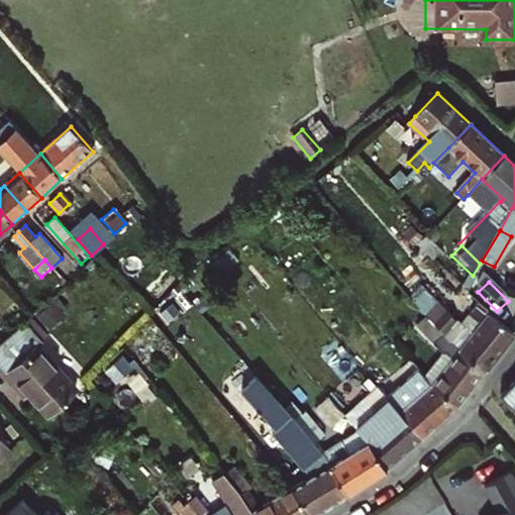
[(486,372),(514,336),(490,314),(481,323),(472,316),(462,325),(449,315),(436,330),(442,335),(486,372)]
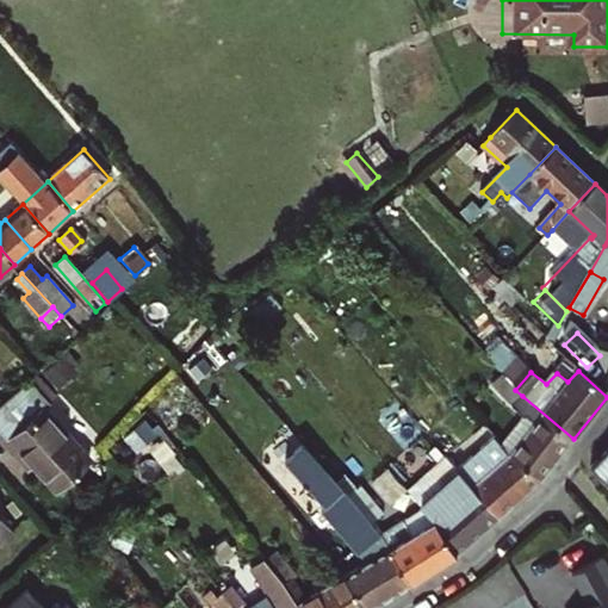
[(56,380),(49,386),(70,410),(78,404),(56,380)]
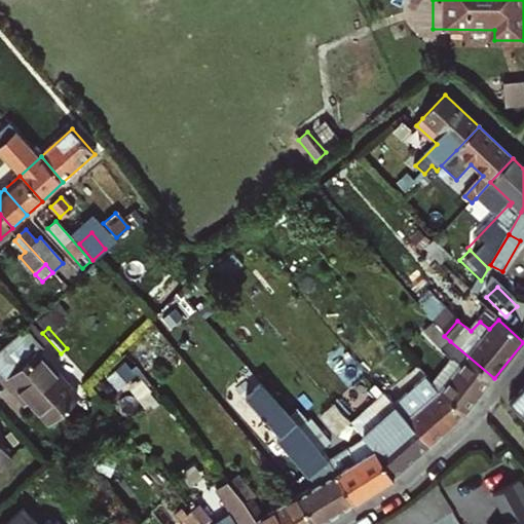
[(3,368),(32,400),(36,396),(45,407),(64,428),(92,403),(52,361),(61,353),(42,333),(21,352),(3,368)]
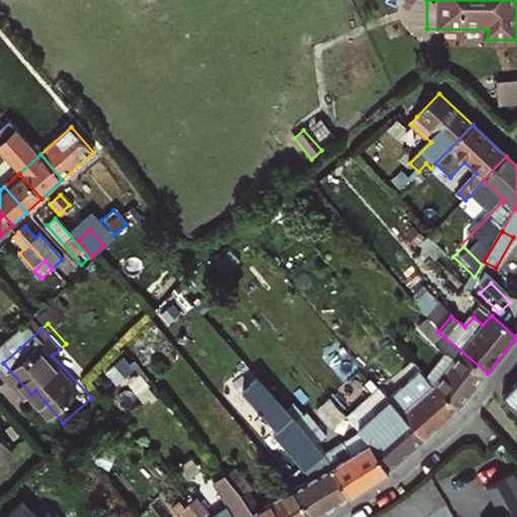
[(444,356),(424,379),(460,408),(488,373),(444,337),(435,348),(444,356)]
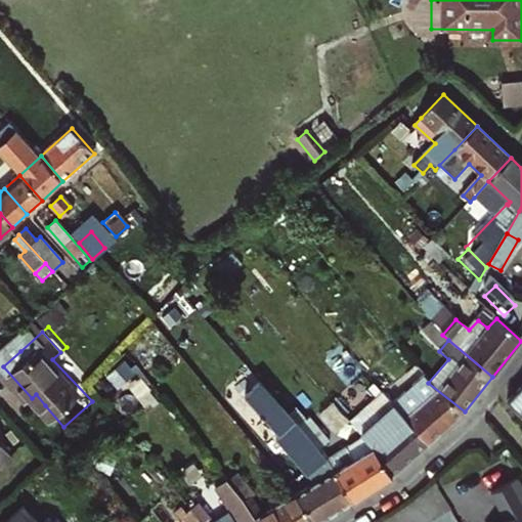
[(321,480),(294,496),(310,521),(317,521),(351,502),(320,452),(313,443),(297,425),(257,380),(242,393),(281,439),(309,470),(313,467),(321,480)]
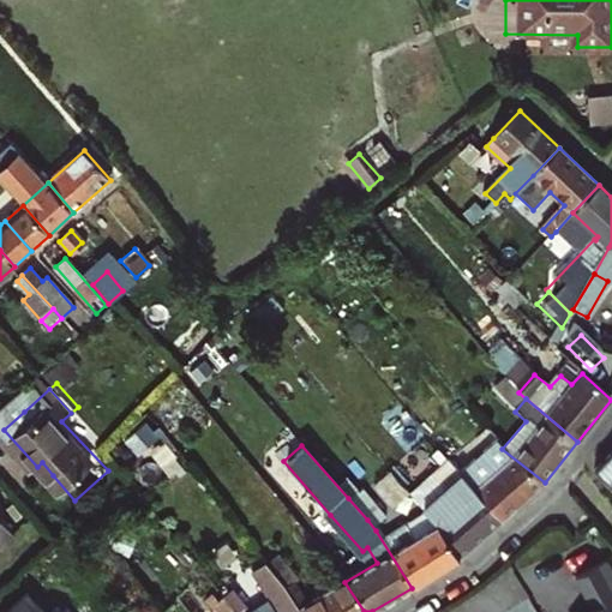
[(484,483),(473,491),(502,522),(545,483),(502,449),(501,448),(474,471),(484,483)]
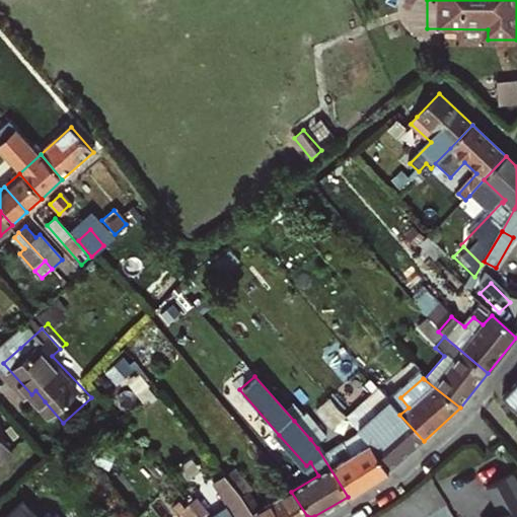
[(516,380),(502,397),(516,411),(516,380)]
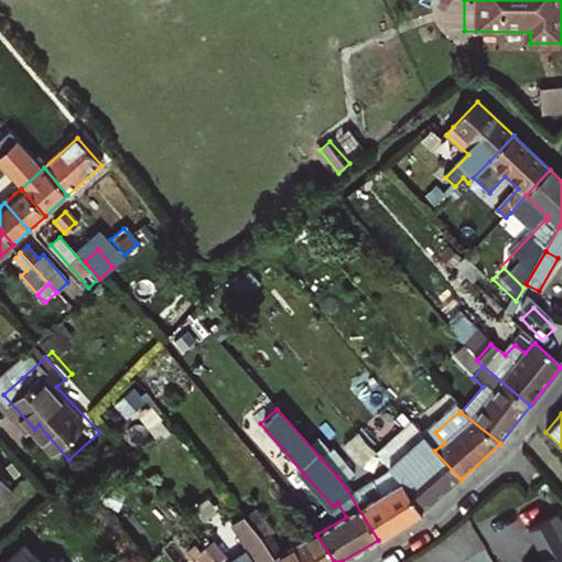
[(39,424),(34,429),(45,440),(49,436),(39,424)]
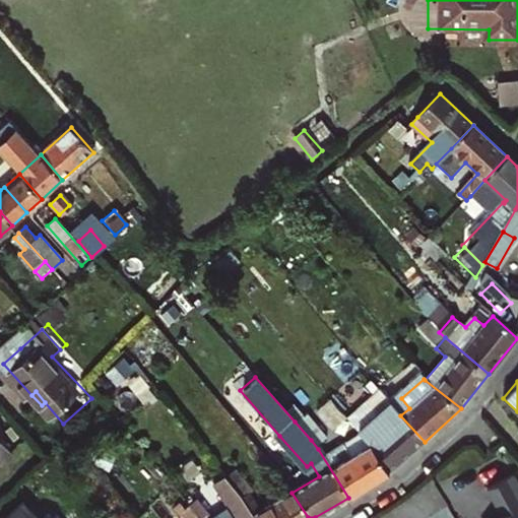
[(337,391),(328,398),(341,414),(350,407),(337,391)]
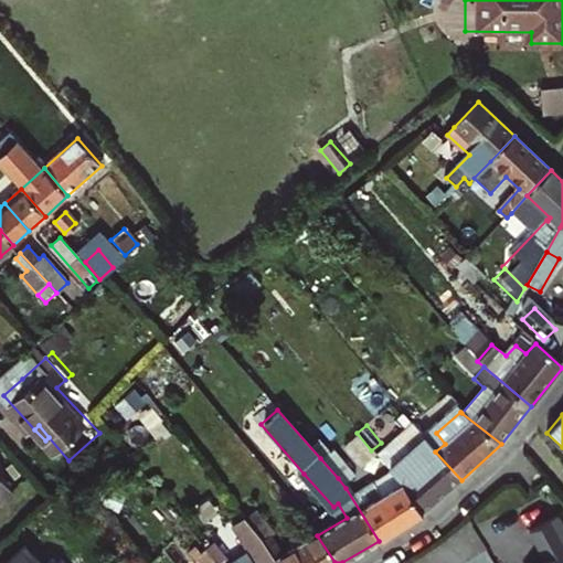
[(420,433),(428,444),(434,439),(425,428),(420,433)]
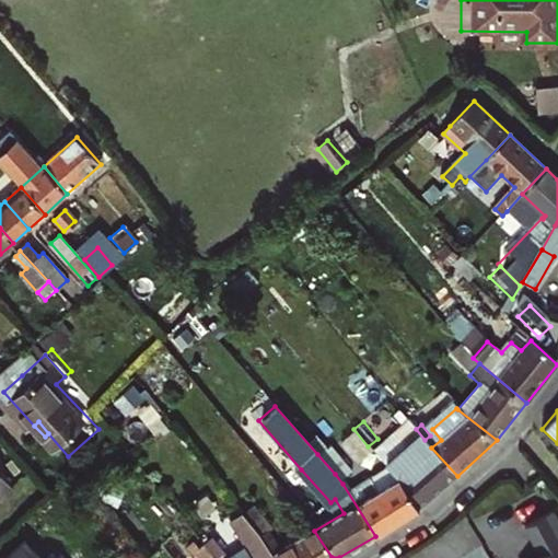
[(392,433),(371,450),(385,466),(396,480),(399,486),(417,511),(457,476),(431,448),(425,440),(423,439),(418,444),(408,452),(392,433)]
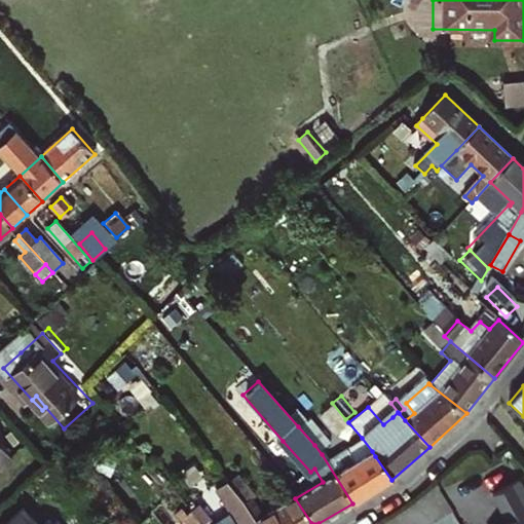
[(306,419),(298,426),(314,445),(323,438),(306,419)]
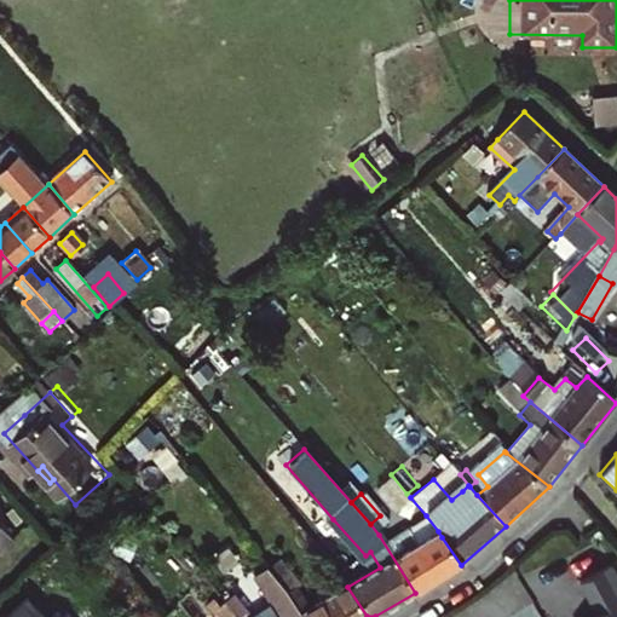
[(0,552),(13,541),(0,526),(0,552)]
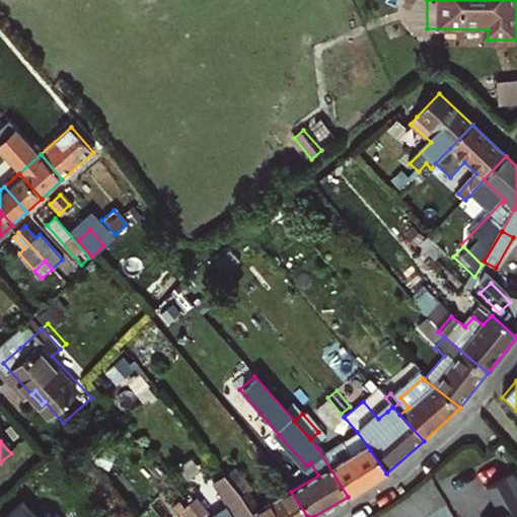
[(317,448),(348,497),(386,473),(370,450),(367,445),(351,455),(343,443),(330,450),(324,442),(317,448)]
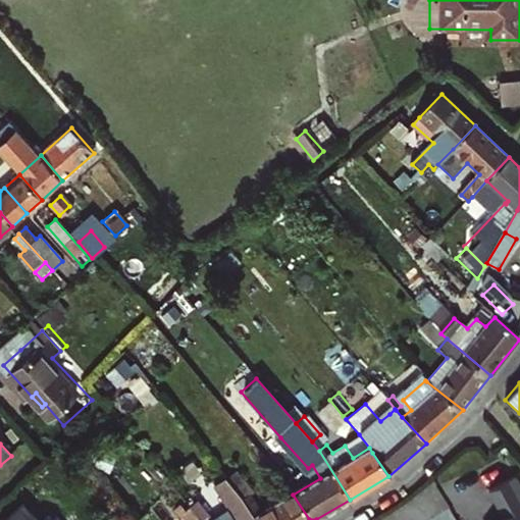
[(309,519),(293,495),(260,515),(247,497),(250,494),(236,474),(225,481),(254,519),(309,519)]
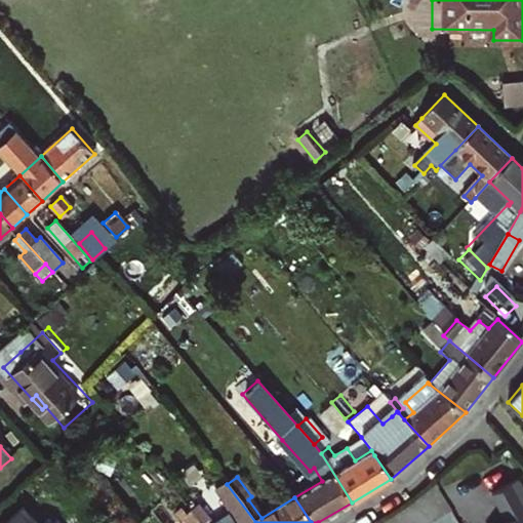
[(522,522),(522,496),(513,479),(487,494),(504,521),(501,522),(522,522)]
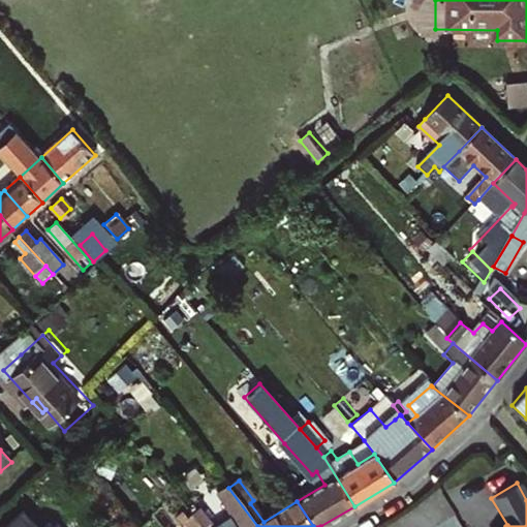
[(257,526),(228,488),(219,494),(241,526),(257,526)]
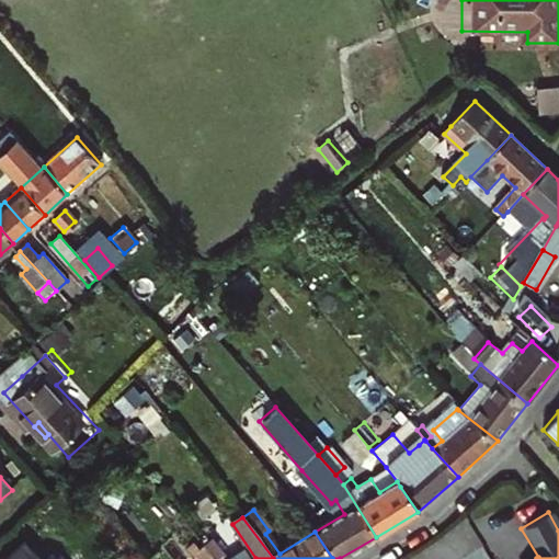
[(55,558),(33,534),(4,558),(55,558)]
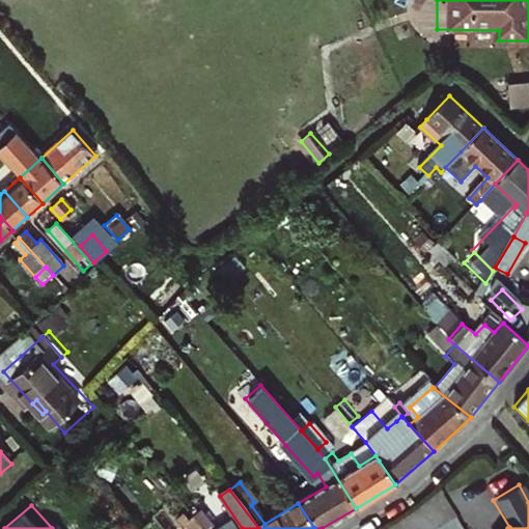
[(199,510),(192,516),(202,528),(214,528),(199,510)]
